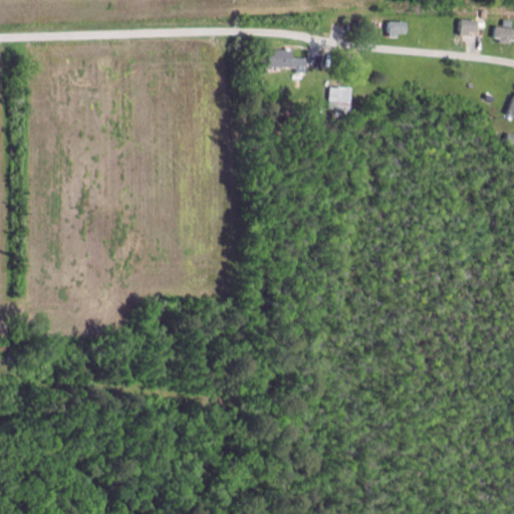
[(483,10),(482,18),(475,17),(476,9),(483,10)]
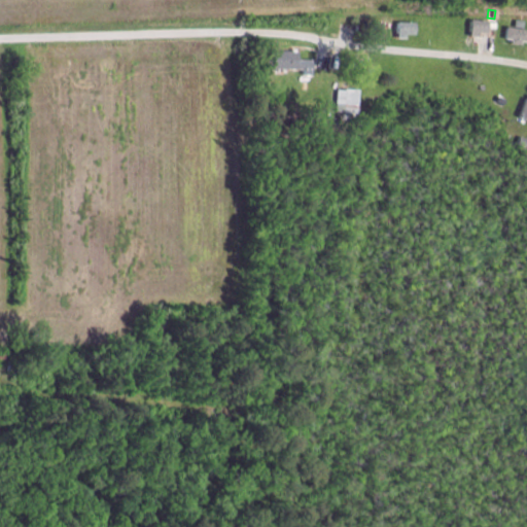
[(385,21),(384,33),(373,31),(375,20),(385,21)]
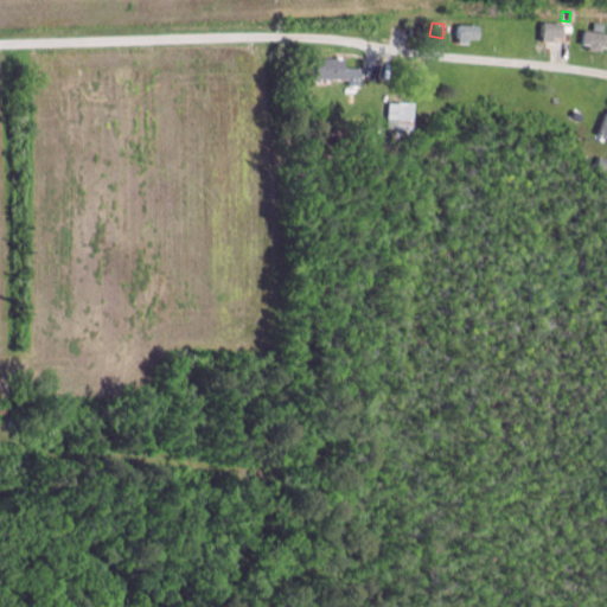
[(600,24),(599,33),(602,33),(600,48),(594,48),(594,52),(582,50),(582,45),(575,44),(577,30),(588,32),(589,23),(600,24)]
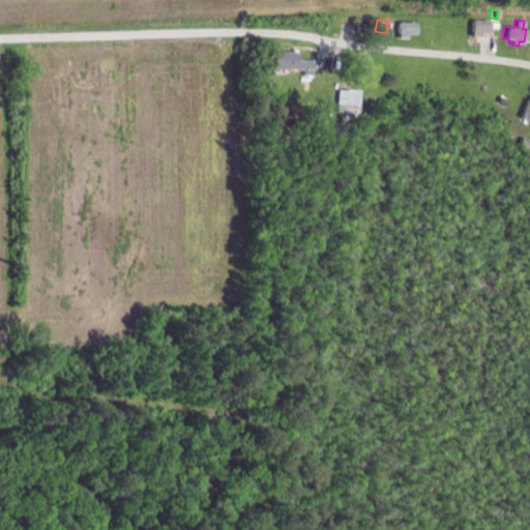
[(403,21),(402,37),(410,37),(410,33),(418,34),(419,22),(403,21)]
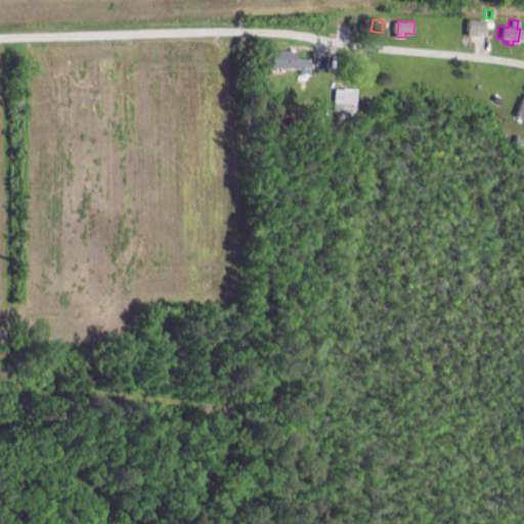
[(481,22),(481,33),(471,33),(471,37),(462,37),(463,20),(481,22)]
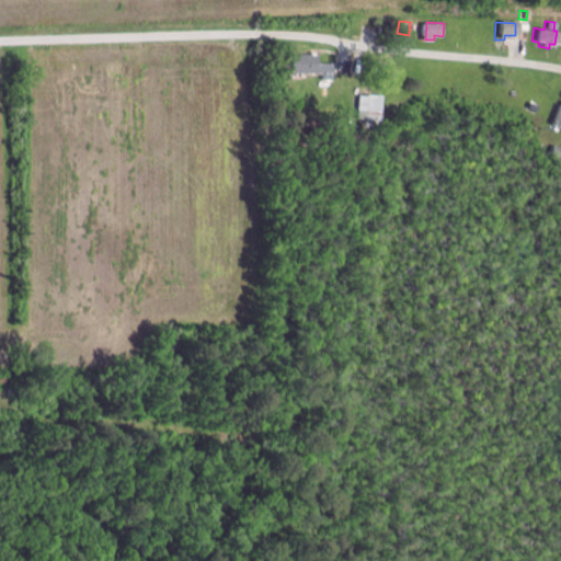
[(334,63),(334,79),(323,79),(323,73),(288,72),(289,53),(320,54),(319,61),(334,63)]
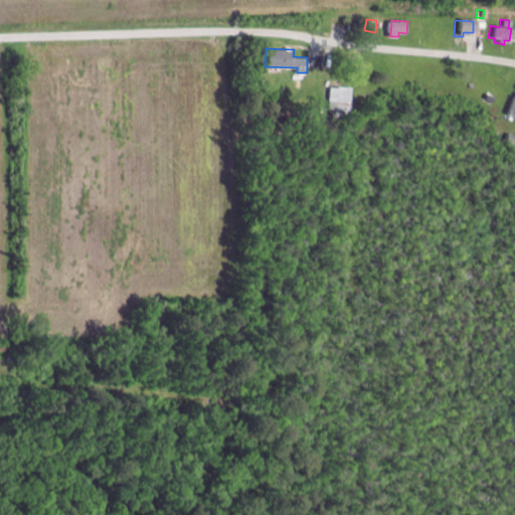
[(352,87),(349,118),(328,117),(330,84),(352,87)]
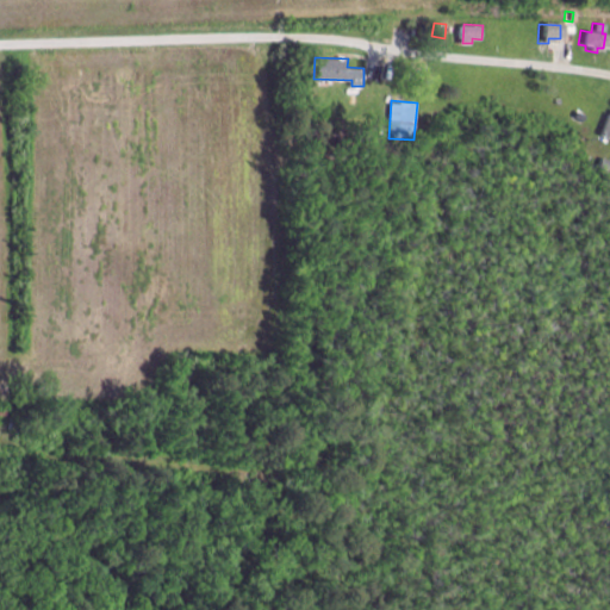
[(609,111),(609,141),(593,136),(602,113),(604,116),(607,110),(609,111)]
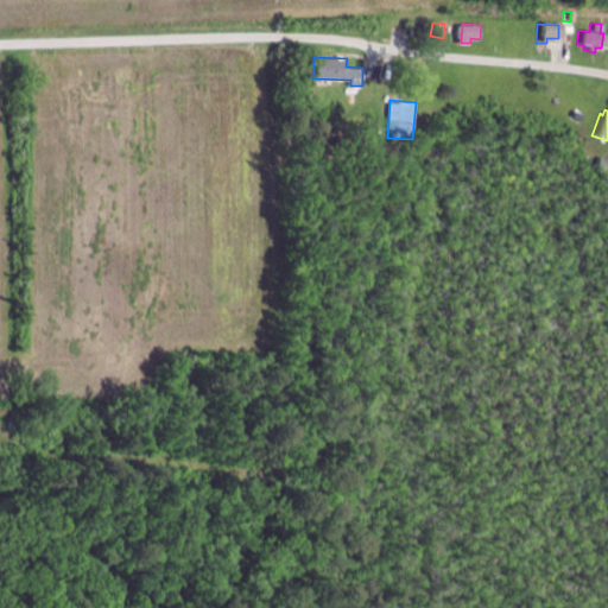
[(578,115),(575,122),(567,118),(571,111),(578,115)]
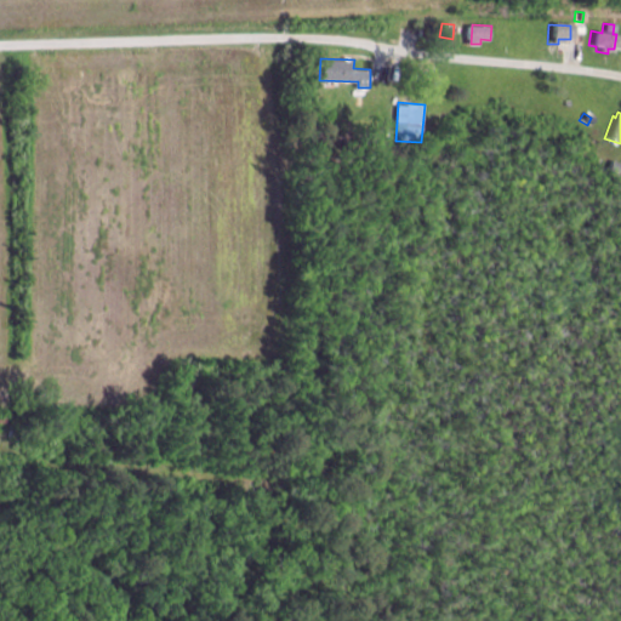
[(343,138),(343,149),(353,149),(353,138),(343,138)]
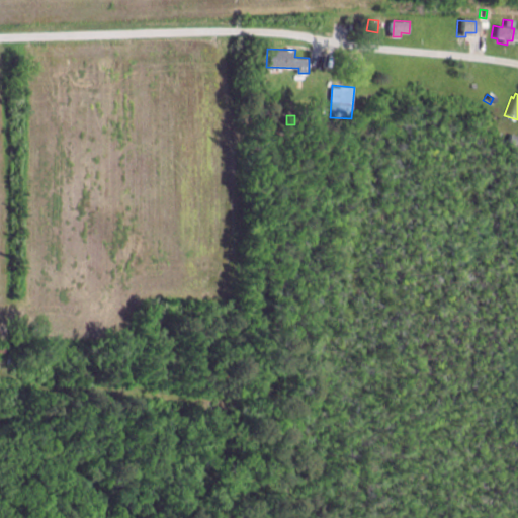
[(516,137),(513,145),(504,142),(506,134),(516,137)]
